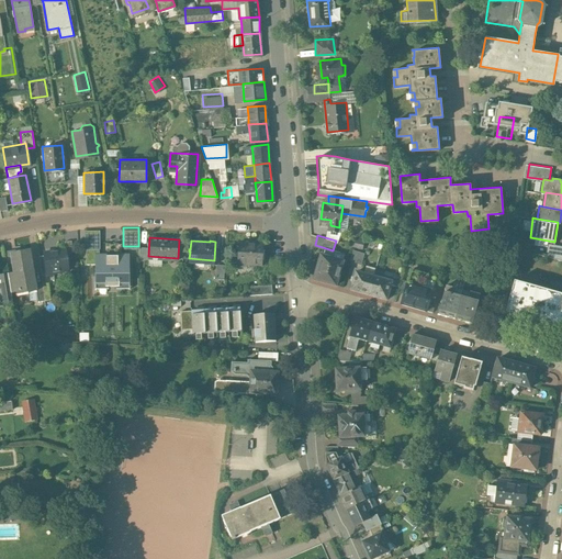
[(263,244),(239,242),(238,258),(246,258),(246,263),(261,265),(263,244)]
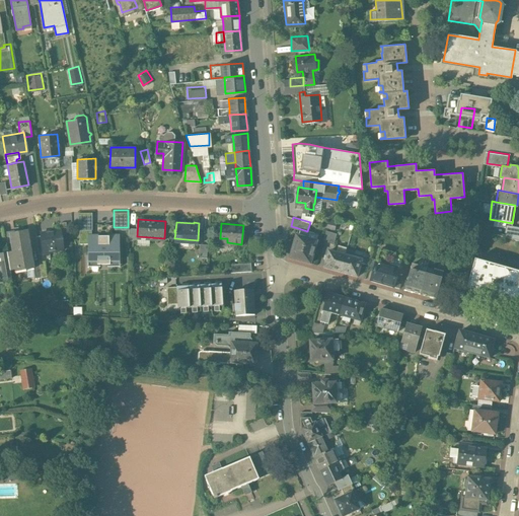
[(518,225),(511,224),(509,237),(518,238),(518,225)]
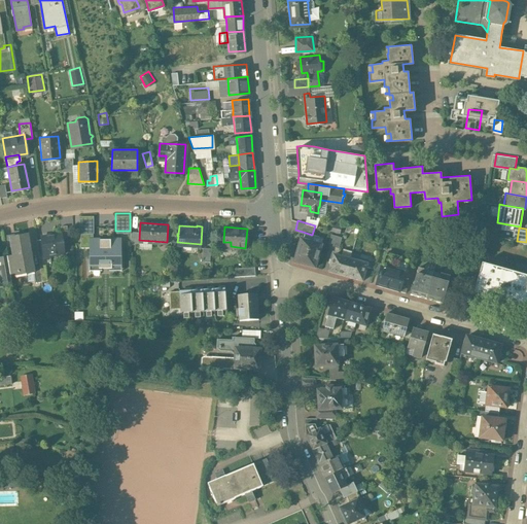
[(28,233),(14,235),(14,232),(3,234),(5,246),(11,245),(13,254),(7,255),(10,271),(10,273),(16,272),(16,274),(27,273),(27,271),(34,271),(33,265),(30,244),(28,234),(28,233)]
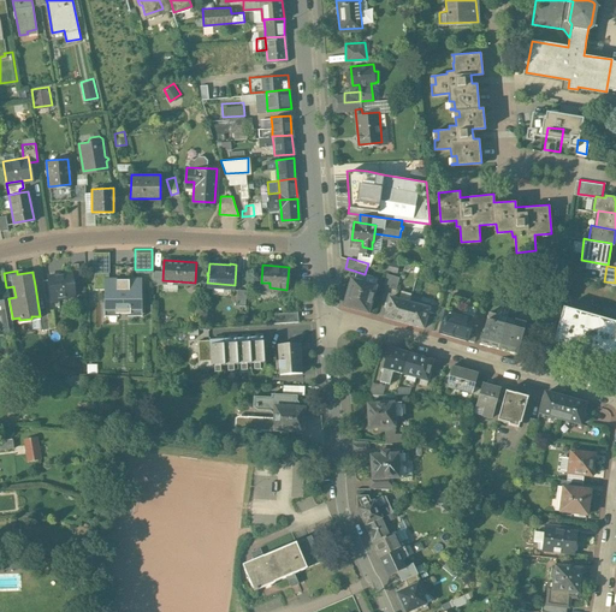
[(365,274),(354,271),(353,278),(362,280),(365,274)]
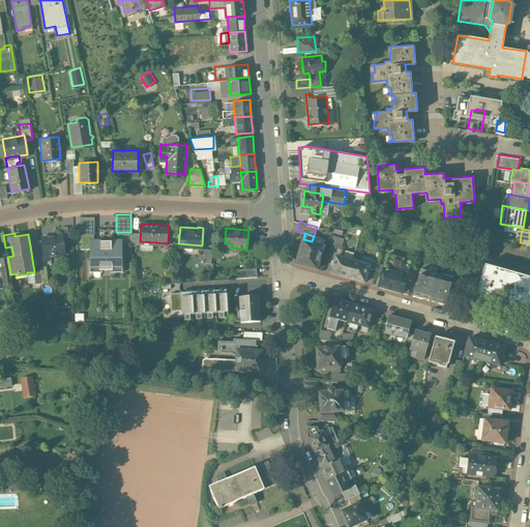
[(61,234),(41,237),(43,257),(51,256),(50,255),(64,253),(62,237),(62,234),(61,234)]
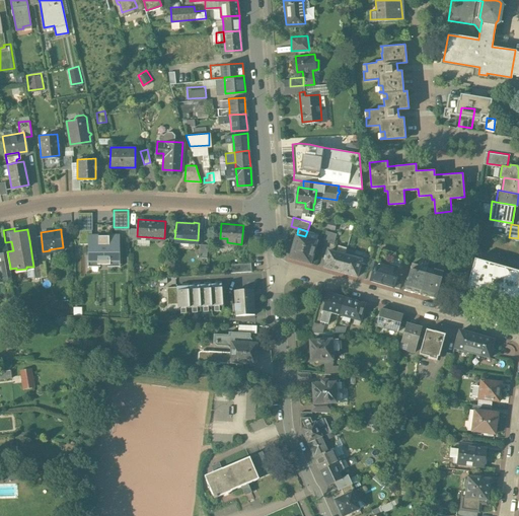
[(98,234),(89,234),(90,245),(87,245),(87,259),(97,259),(97,263),(109,263),(109,259),(120,259),(120,247),(118,247),(117,234),(108,234),(106,234),(106,237),(101,237),(100,234),(98,234)]
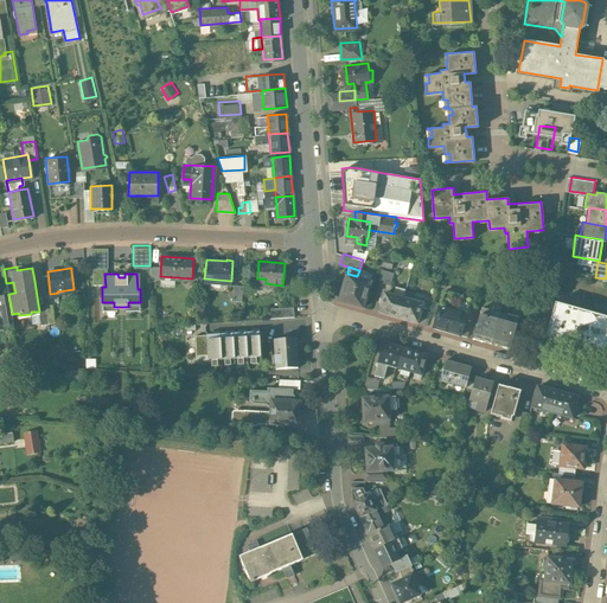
[(357,276),(347,274),(340,296),(342,299),(363,306),(371,281),(366,278),(360,277),(357,276)]
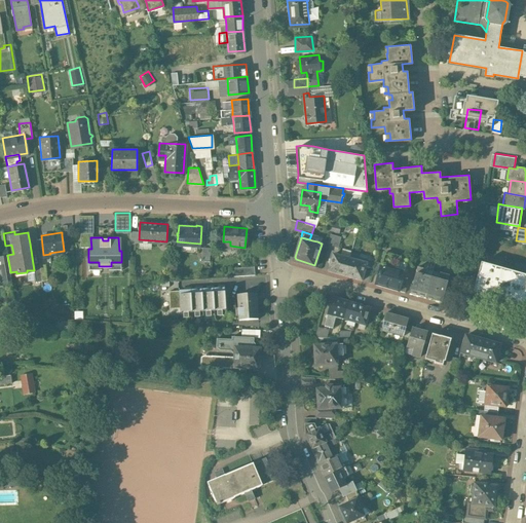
[(211,247),(202,247),(201,260),(210,261),(211,247)]
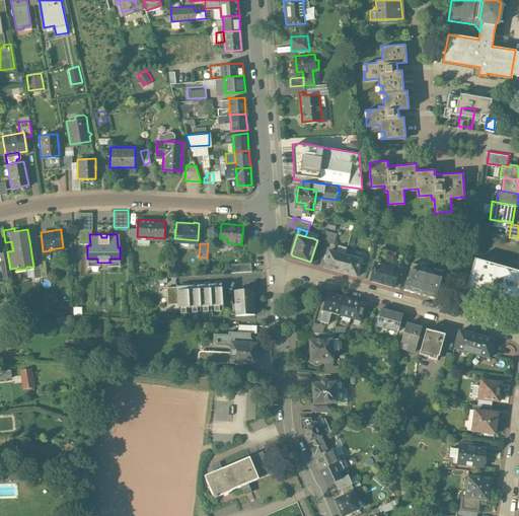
[(402,253),(379,247),(370,278),(393,285),(396,274),(402,253)]
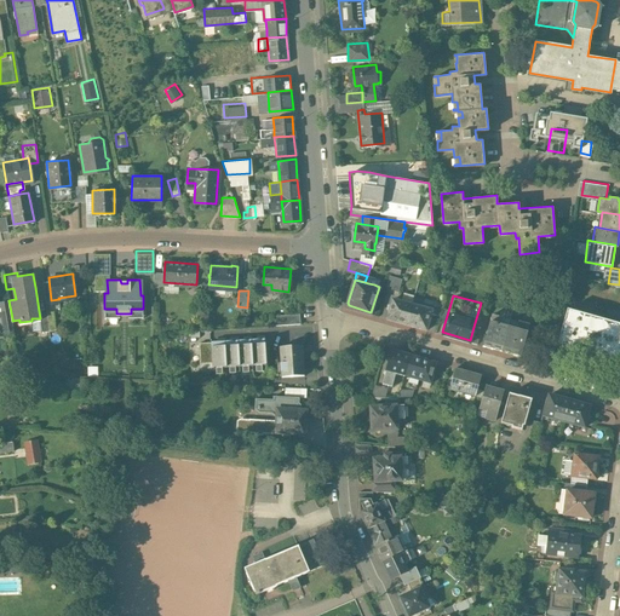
[(412,303),(392,297),(386,316),(407,322),(412,303)]
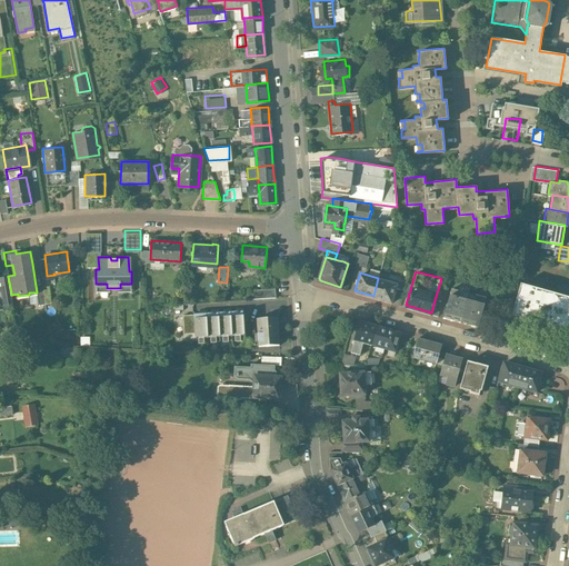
[(8,276),(0,277),(0,289),(1,289),(2,295),(11,293),(8,276)]
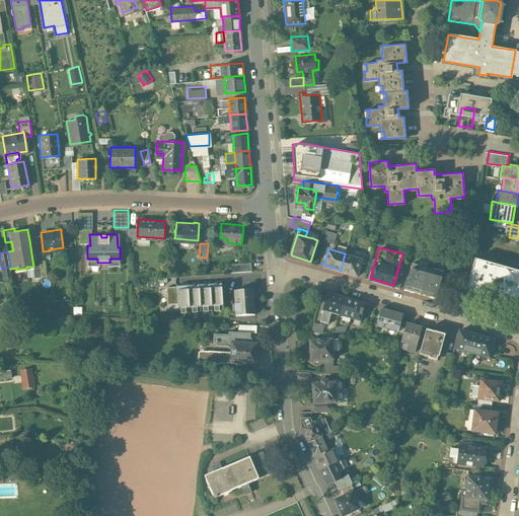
[(362,258),(345,253),(341,270),(357,275),(362,258)]
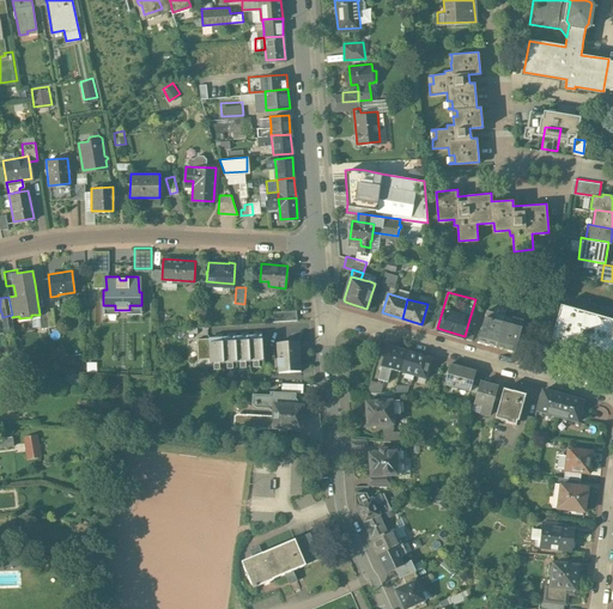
[(612,318),(559,304),(551,336),(612,352),(612,318)]
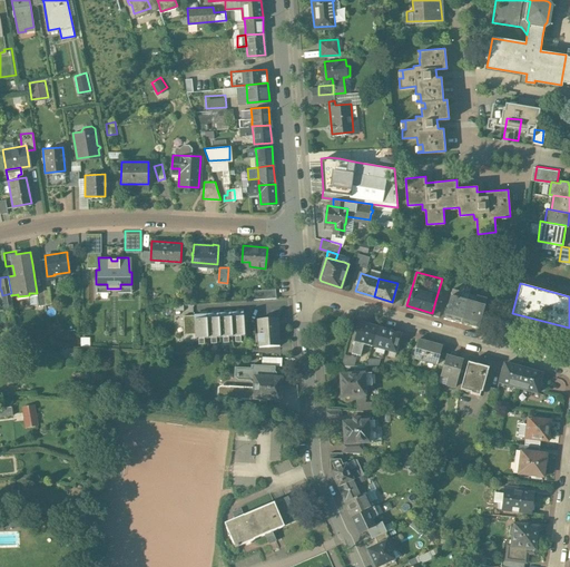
[(274,287),(259,287),(259,297),(275,296),(274,287)]
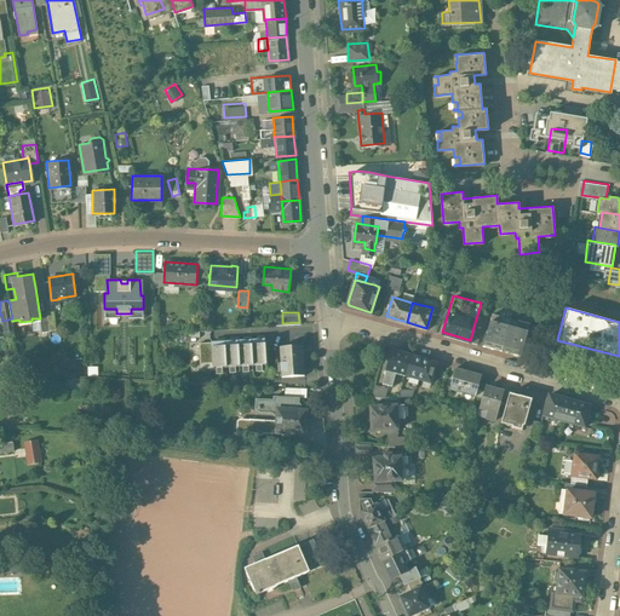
[(510,318),(492,312),(482,344),(493,346),(493,345),(501,347),(510,318)]
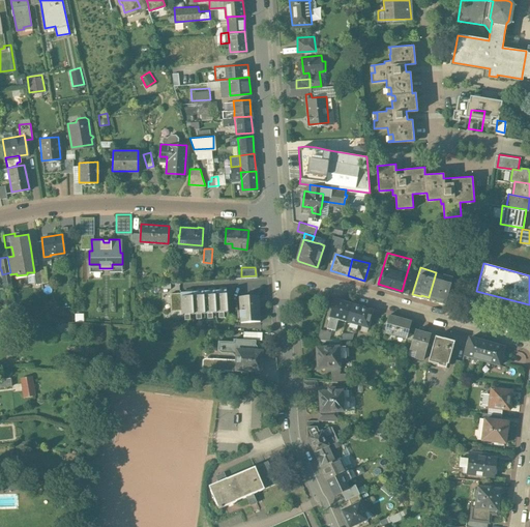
[(10,272),(2,274),(4,283),(11,282),(10,274),(10,272)]
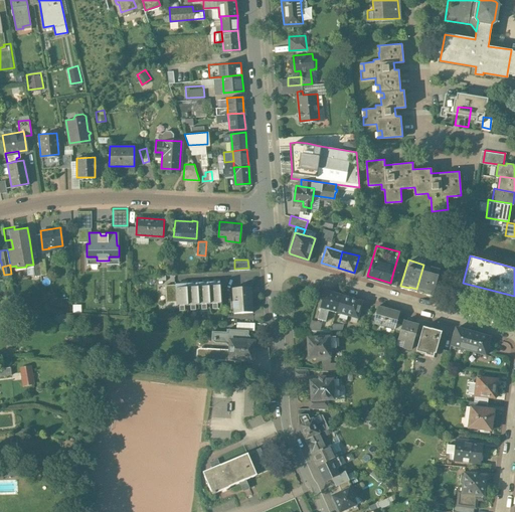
[(423,265),(416,289),(423,291),(423,292),(432,294),(437,277),(442,278),(445,271),(423,265)]
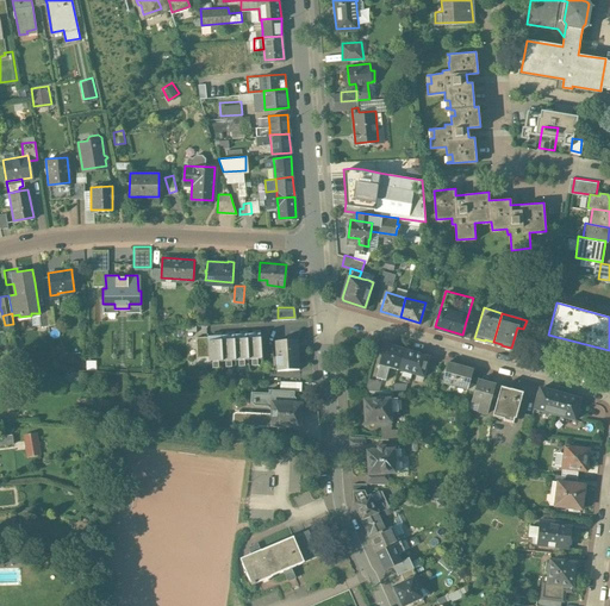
[(472,323),(466,322),(462,335),(468,336),(472,323)]
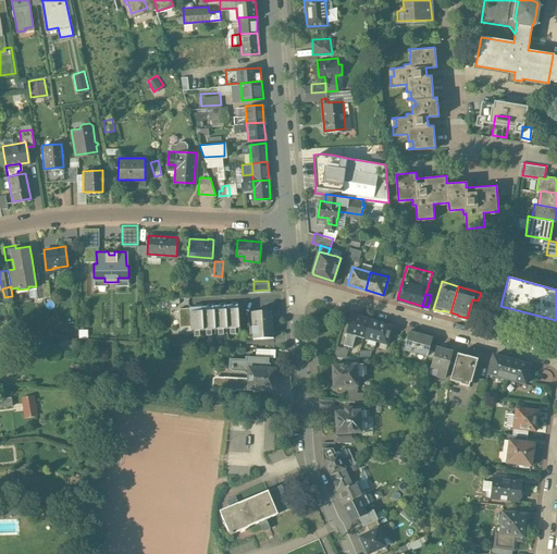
[(222,304),(213,304),(215,328),(227,327),(225,304),(225,300),(221,300),(222,304)]
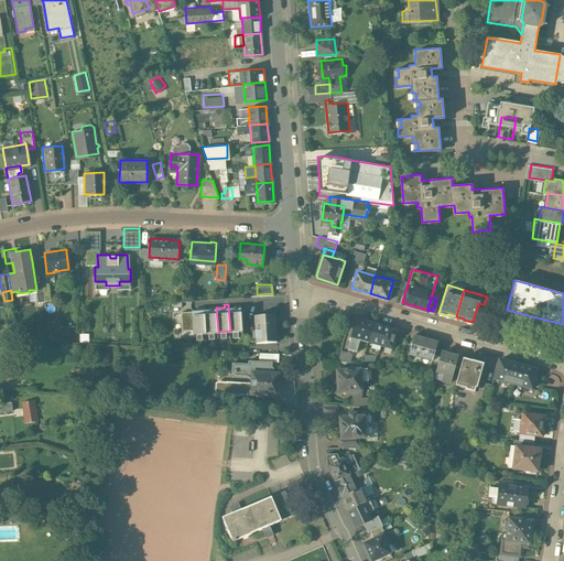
[(236,306),(228,308),(230,331),(242,330),(240,304),(236,304),(236,306)]
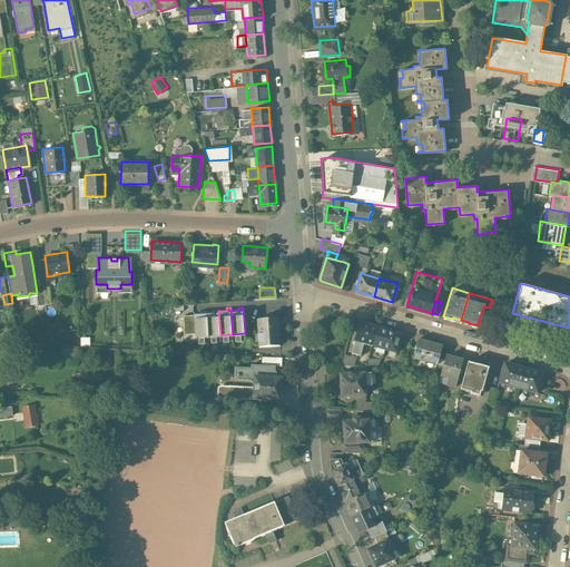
[(206,309),(203,310),(203,312),(194,312),(195,336),(208,335),(206,312),(206,309)]
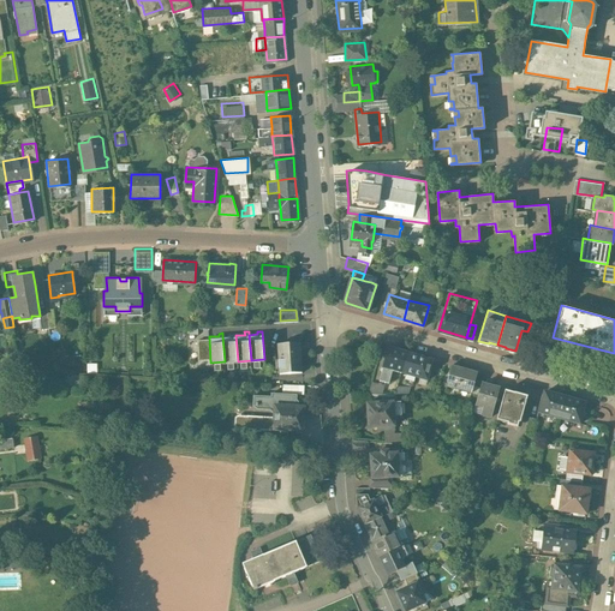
[(236,333),(232,333),(232,335),(222,336),(225,361),(238,361),(236,335),(236,333)]
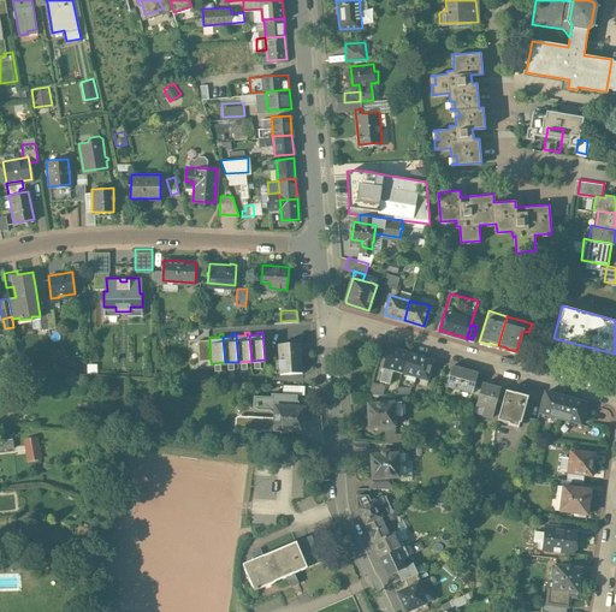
[(300,340),(278,343),(279,373),(302,372),(300,340)]
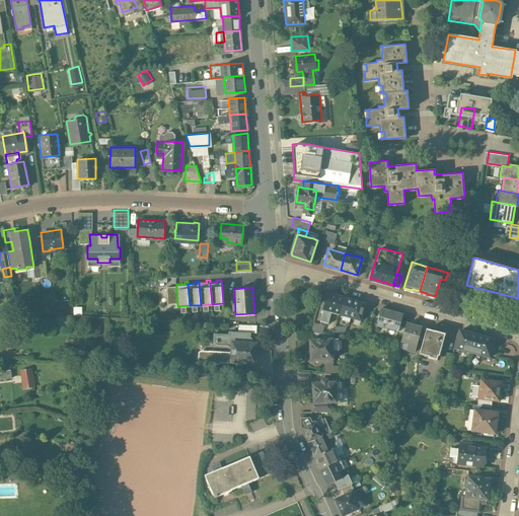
[(68,292),(51,291),(50,309),(47,308),(47,311),(51,311),(51,306),(67,307),(68,292)]
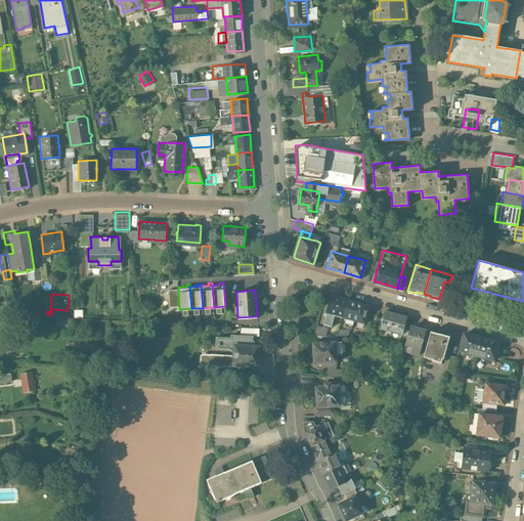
[(345,298),(331,294),(326,310),(334,312),(341,314),(345,298)]
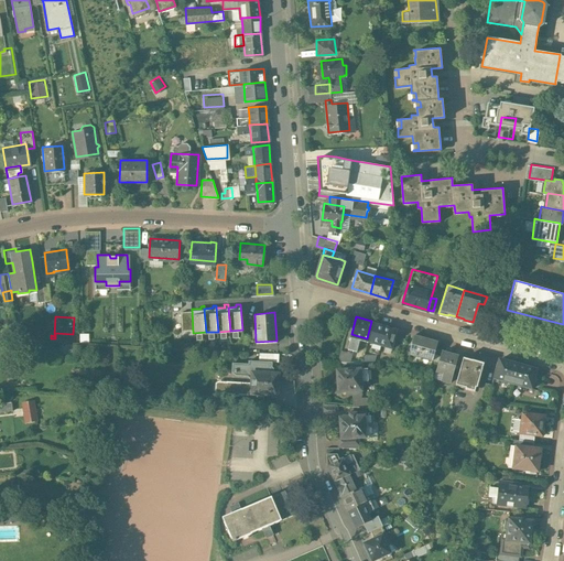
[(396,327),(371,321),(367,338),(372,340),(379,342),(391,345),(396,327)]
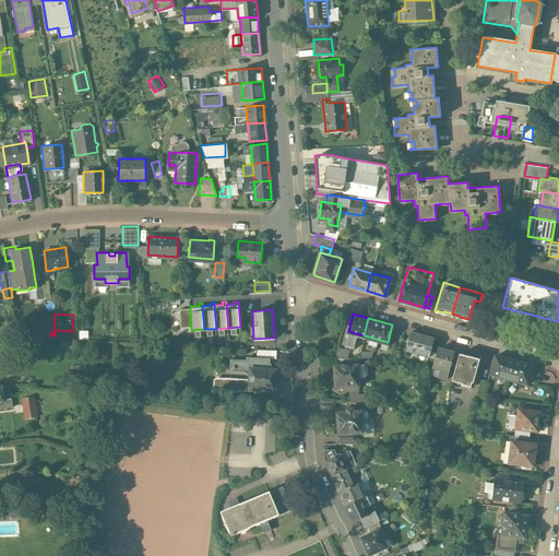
[(432,336),(409,330),(405,349),(428,355),(430,349),(432,336)]
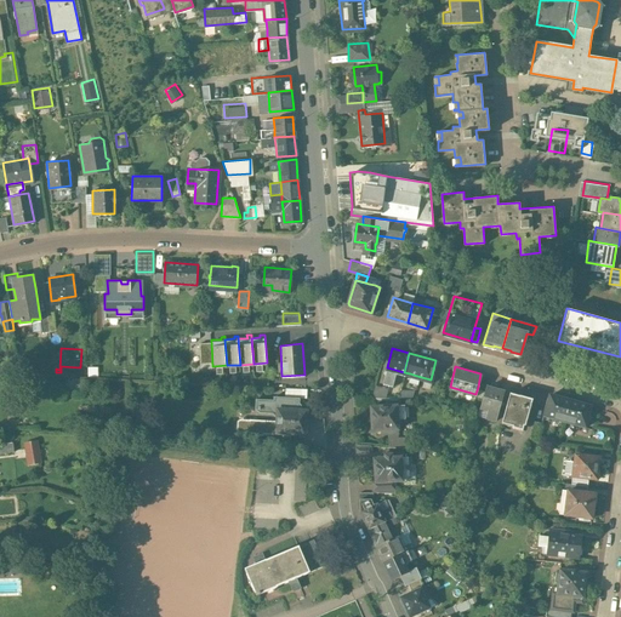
[(396,370),(387,367),(383,381),(392,382),(396,370)]
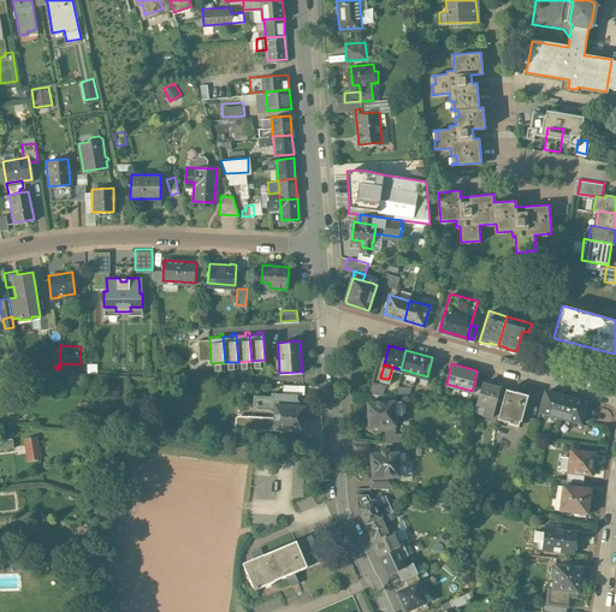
[(485,373),(477,370),(474,384),(481,385),(483,382),(485,373)]
